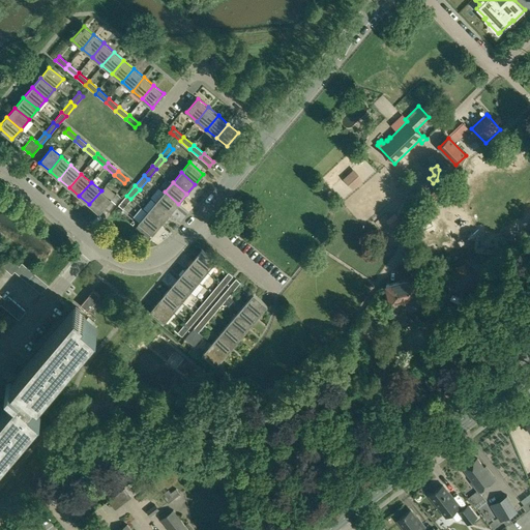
[(432,201),(442,193),(438,187),(428,196),(432,201)]
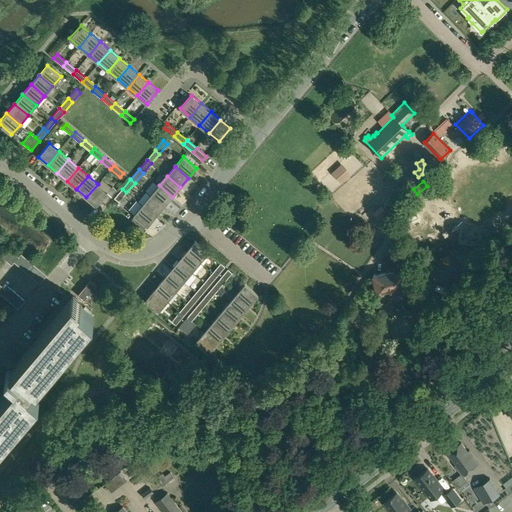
[(107,192),(98,184),(86,197),(96,206),(107,192)]
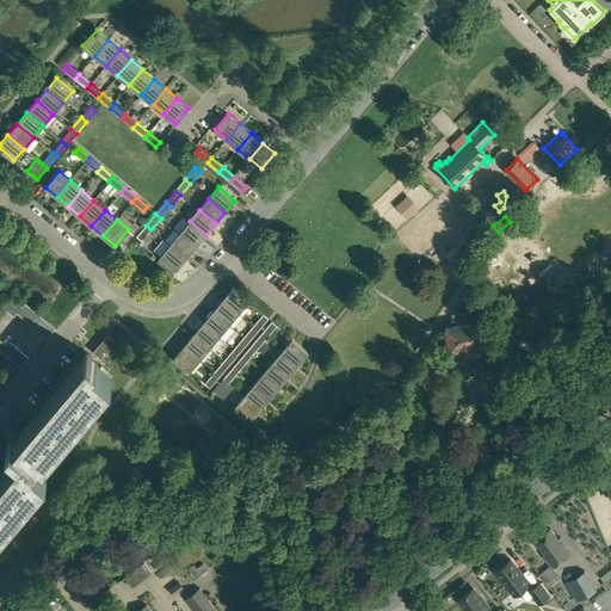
[(196,246),(205,235),(190,221),(179,233),(196,246)]
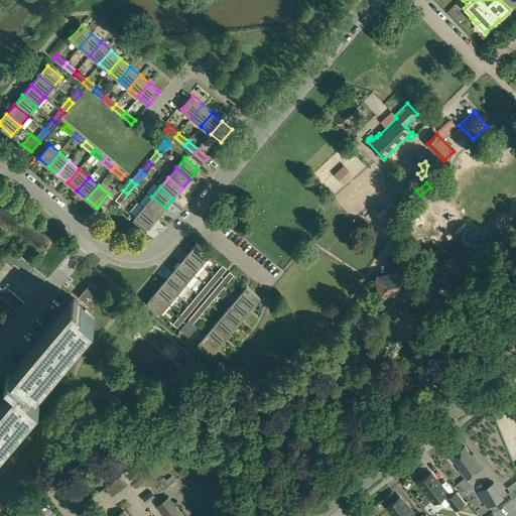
[(108,194),(108,195),(113,198),(118,191),(113,187),(108,194)]
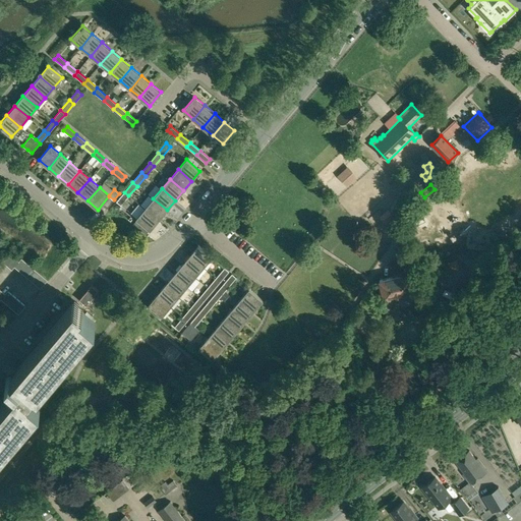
[(128,195),(124,192),(116,201),(121,206),(128,195)]
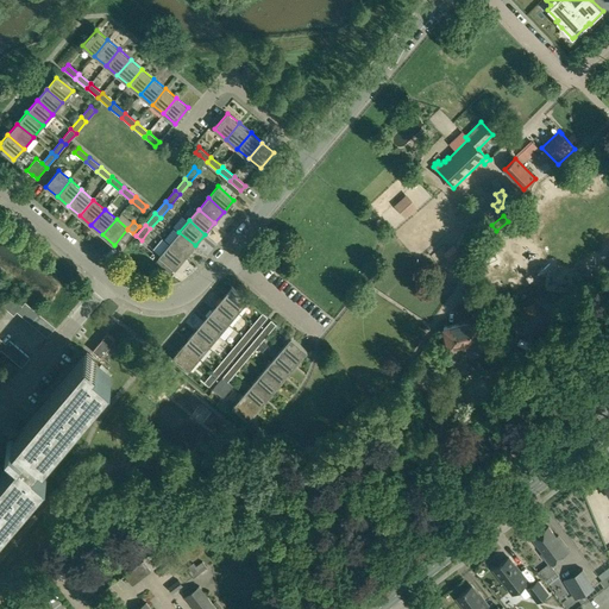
[(186,257),(195,245),(179,232),(169,244),(186,257)]
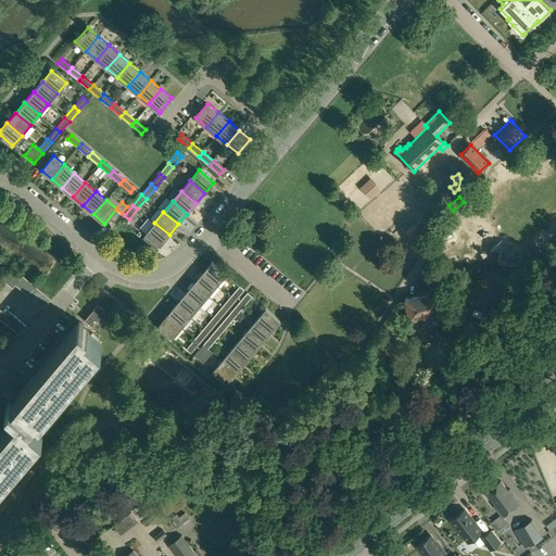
[(160,245),(169,235),(154,223),(146,234),(160,245)]
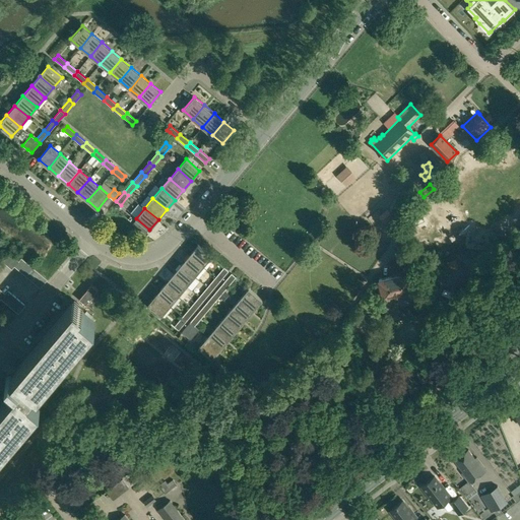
[(388,210),(379,216),(384,223),(393,216),(388,210)]
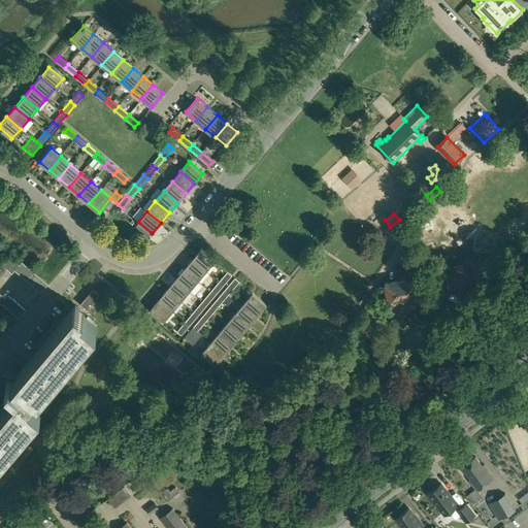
[(506,241),(510,246),(517,241),(513,236),(506,241)]
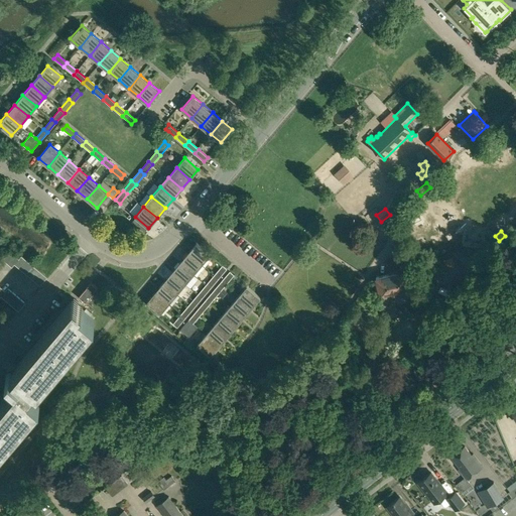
[(196,243),(187,253),(202,265),(210,255),(196,243)]
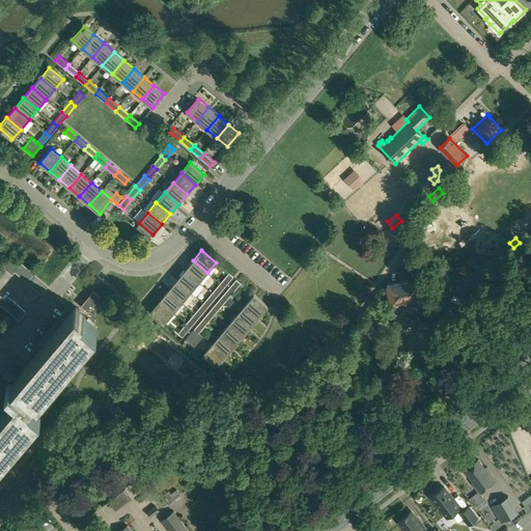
[(15,262),(9,258),(2,267),(7,271),(15,262)]
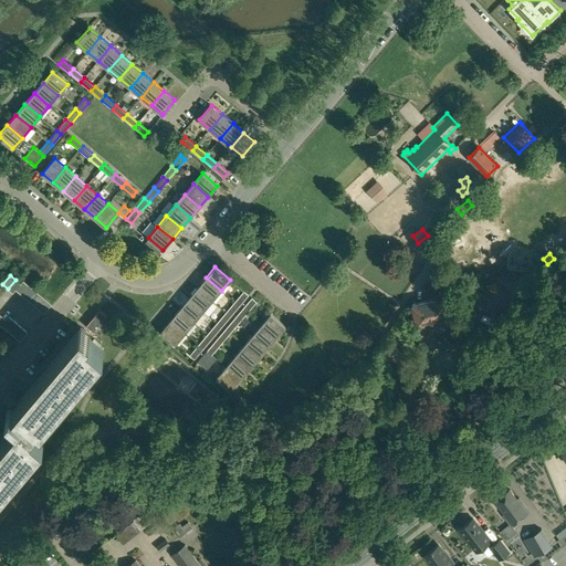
[(212,301),(221,291),(206,278),(197,289),(212,301)]
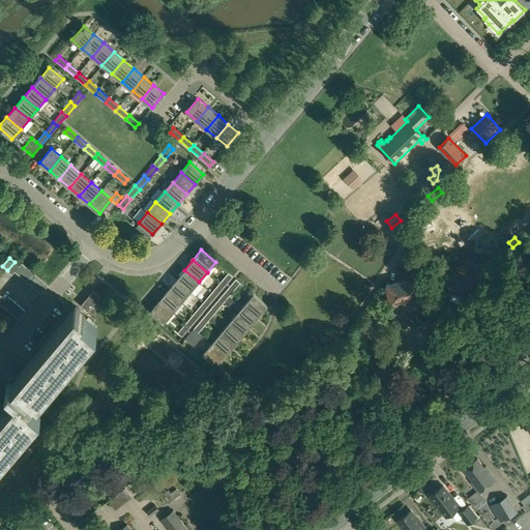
[(15,262),(7,270),(11,274),(15,271),(19,266),(15,262)]
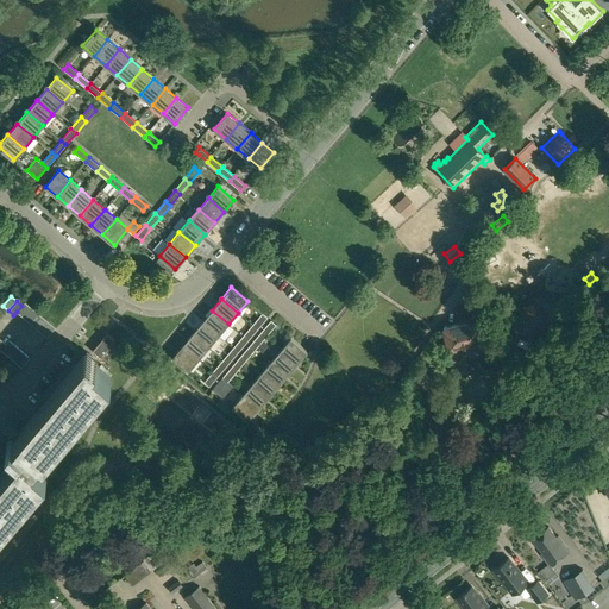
[(22,306),(17,312),(22,316),(30,306),(25,302),(22,306)]
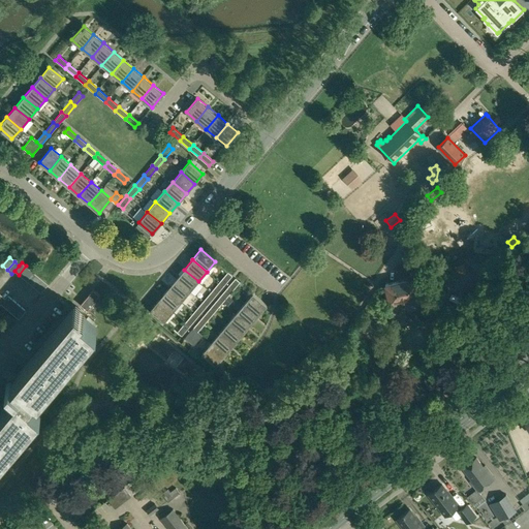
[(487,262),(469,266),(471,280),(490,276),(487,262)]
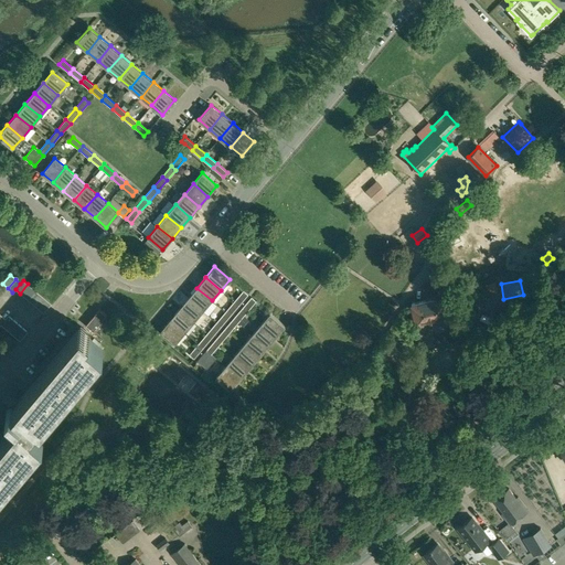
[(28,284),(20,294),(24,297),(32,288),(28,284)]
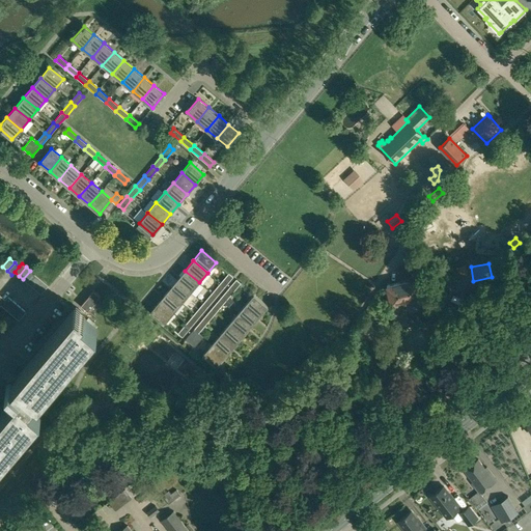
[(407,281),(387,285),(389,296),(388,297),(389,300),(390,301),(391,304),(393,309),(421,303),(420,298),(421,298),(420,296),(422,294),(421,291),(419,290),(414,269),(404,271),(401,272),(402,278),(406,277),(407,281)]
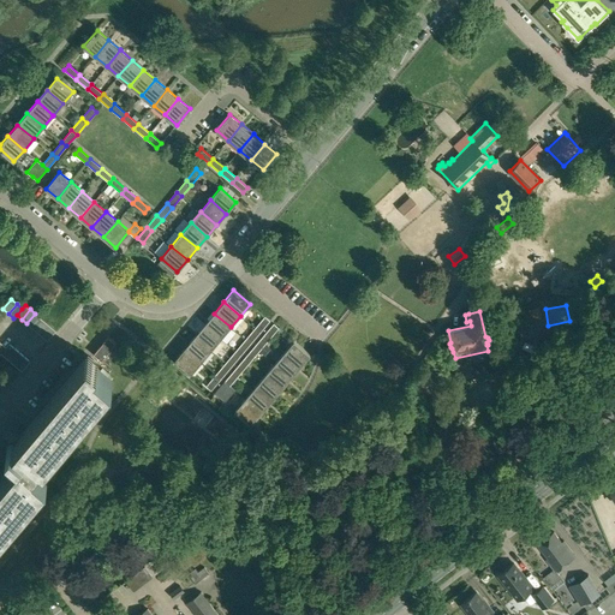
[(573,315),(575,326),(587,323),(586,316),(585,312),(573,315)]
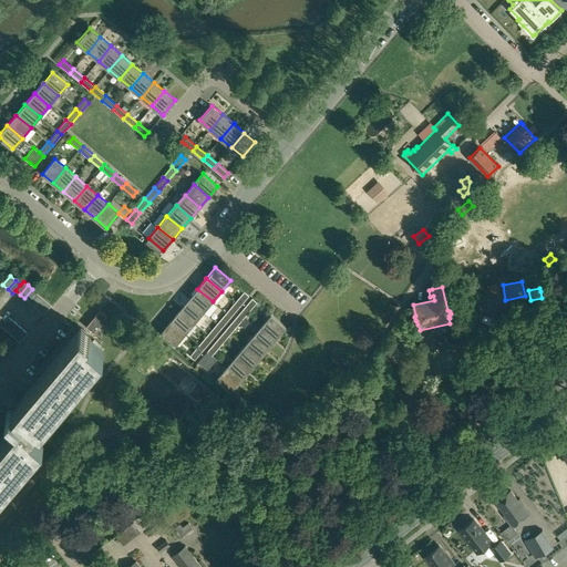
[(32,289),(24,298),(30,302),(38,294),(35,291),(32,289)]
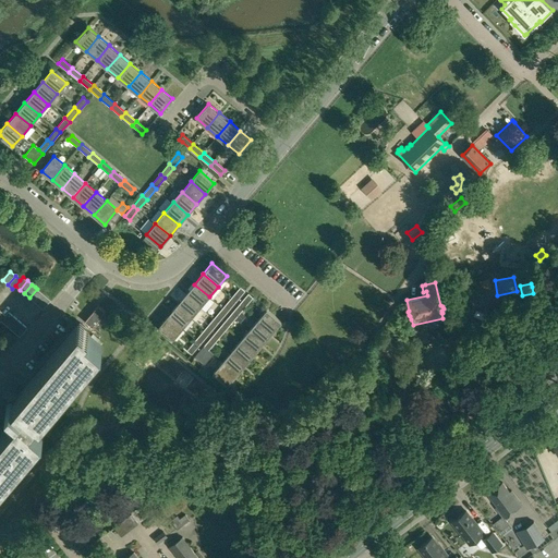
[(201,307),(209,296),(194,284),(185,294),(201,307)]
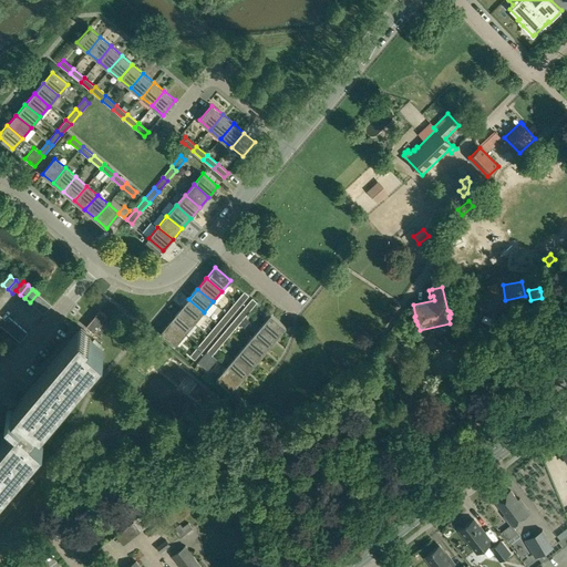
[(244,291),(235,302),(239,307),(249,296),(244,291)]
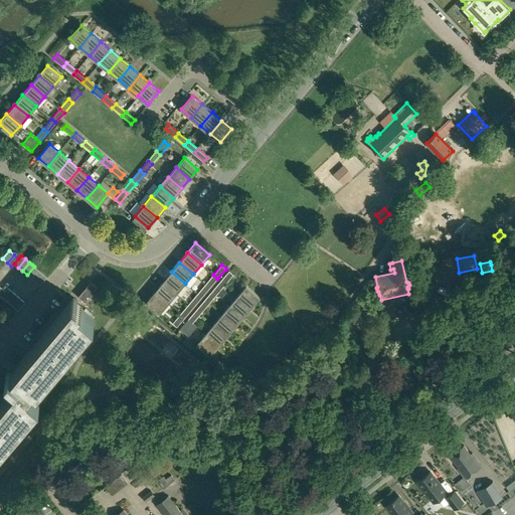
[(34,267),(27,275),(31,278),(38,270),(34,267)]
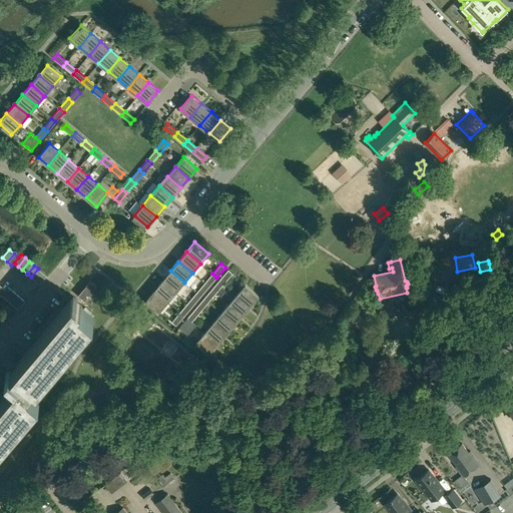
[(38,269),(31,277),(35,281),(42,273),(38,269)]
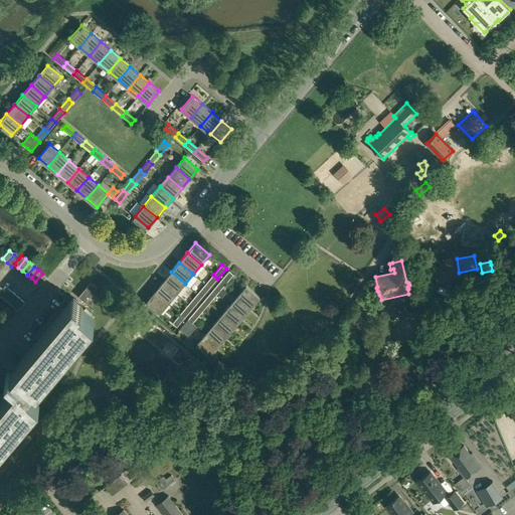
[(176,294),(185,284),(171,272),(163,282),(176,294)]
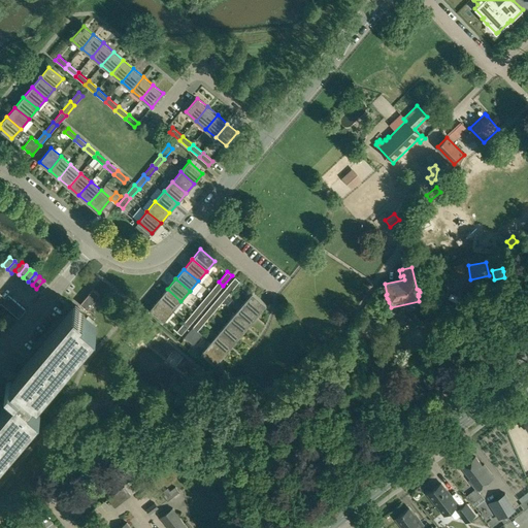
[(239,282),(235,278),(227,288),(231,292),(239,282)]
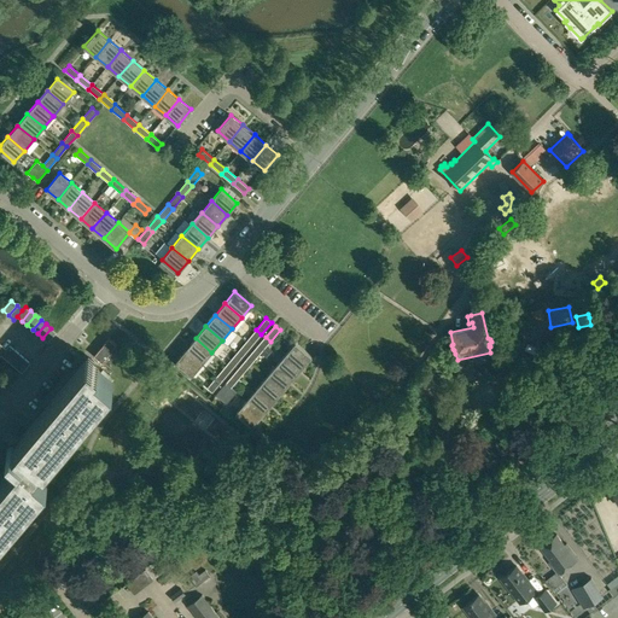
[(51,328),(42,338),(47,343),(56,332),(51,328)]
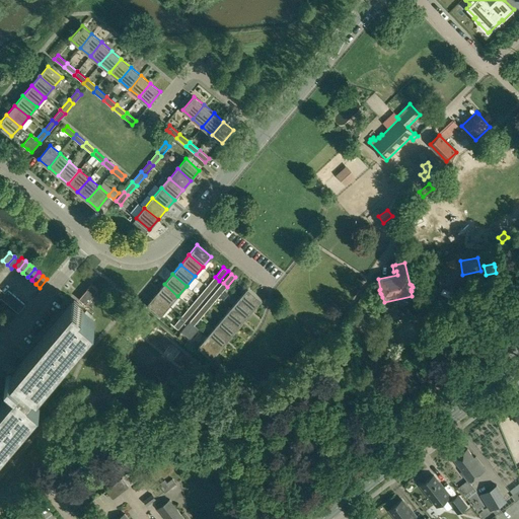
[(219,281),(215,277),(207,287),(211,290),(219,281)]
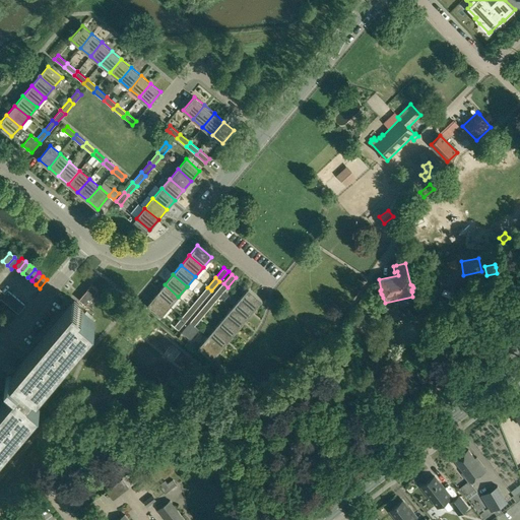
[(219,297),(228,287),(223,283),(214,294),(219,297)]
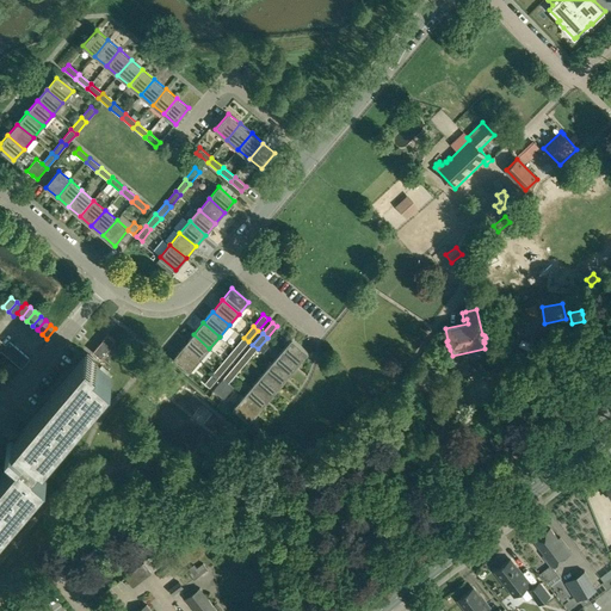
[(107,334),(93,351),(100,358),(115,341),(107,334)]
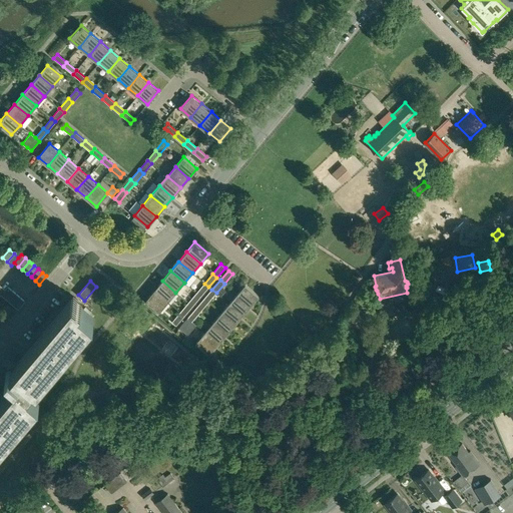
[(167,302),(175,293),(162,281),(154,291),(167,302)]
